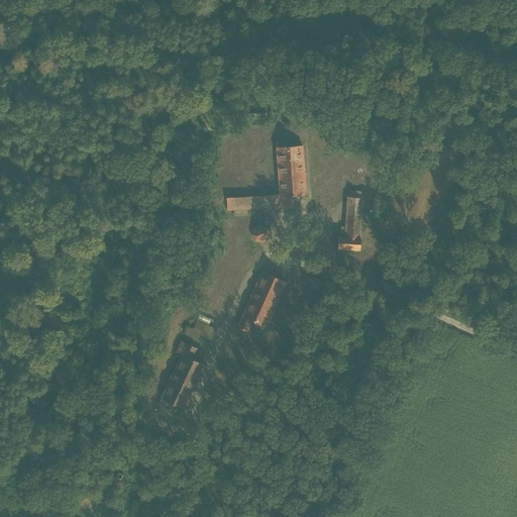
[(301,144),(275,146),(278,193),(279,206),(279,207),(290,207),(289,194),(304,193),(301,144)]
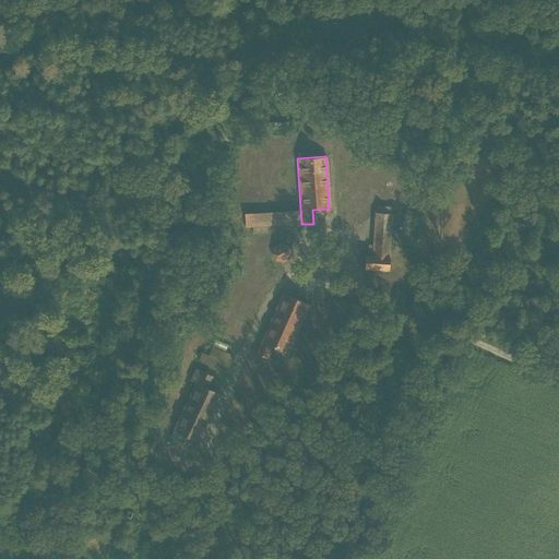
[(300,209),(244,213),(245,226),(301,223),(300,209)]
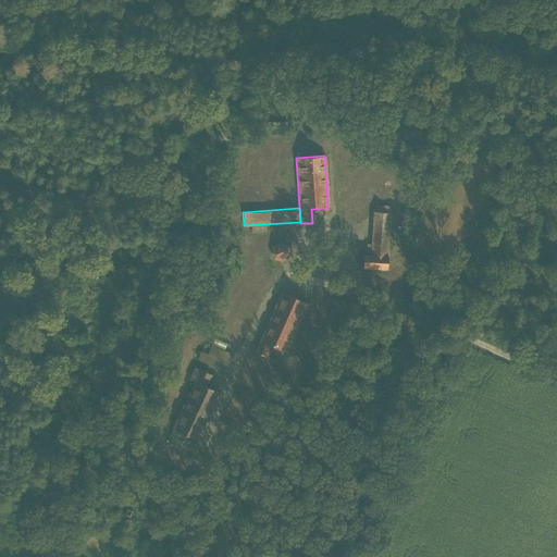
[(387,212),(373,211),(370,255),(363,255),(362,267),(386,268),(387,257),(385,256),(387,212)]
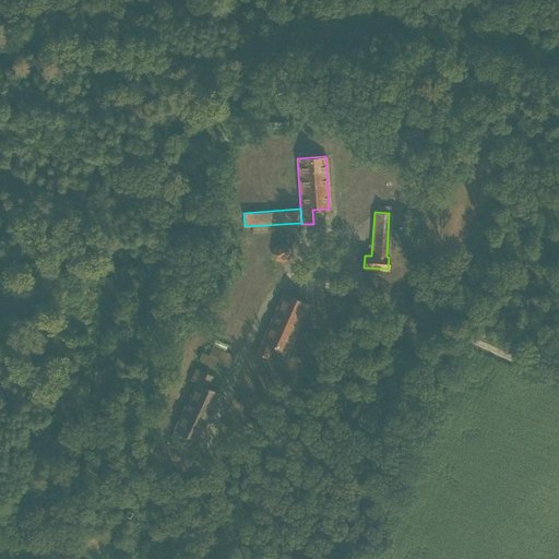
[(286,246),(280,244),(274,247),(272,253),(275,259),(282,261),(287,258),(289,251),(286,246)]
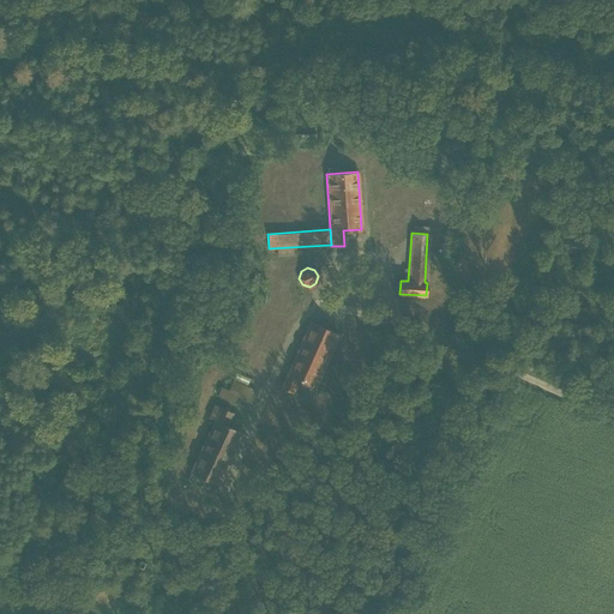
[(338,333),(309,320),(281,387),(293,392),(298,380),(314,387),(338,333)]
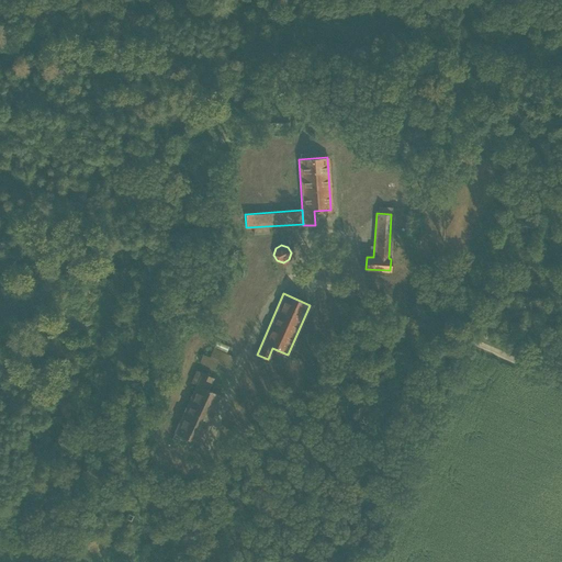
[(216,360),(203,355),(200,361),(213,368),(216,360)]
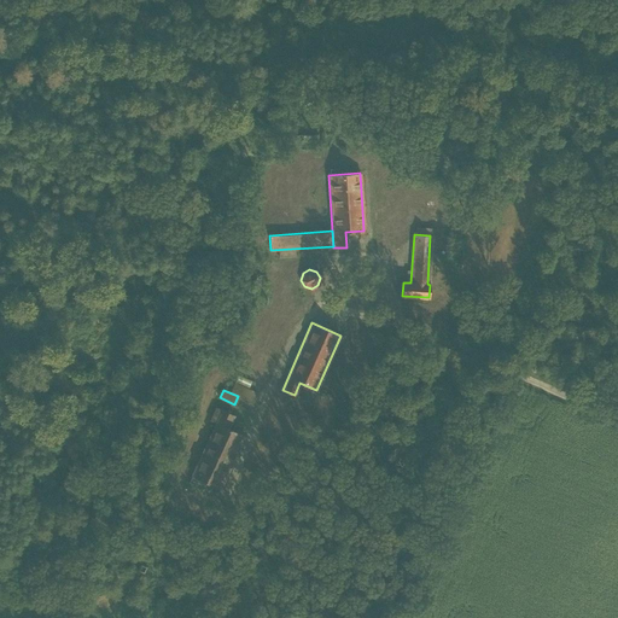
[(222,409),(215,406),(209,419),(216,423),(222,409)]
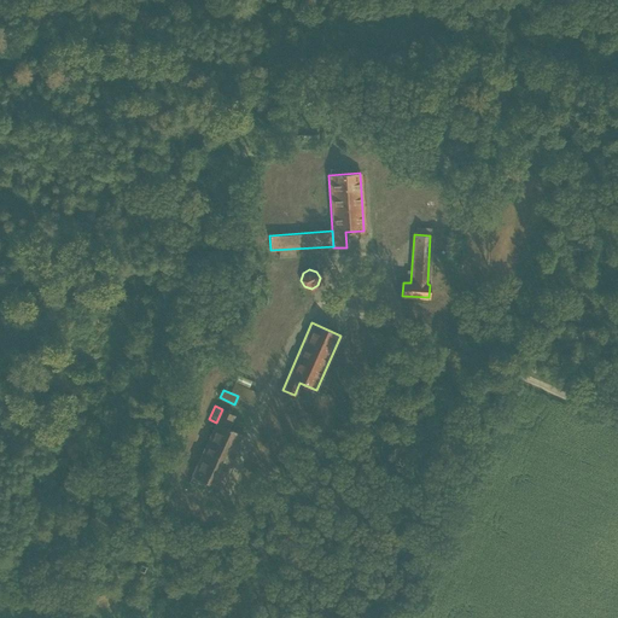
[(233,414),(222,409),(191,476),(220,489),(244,435),(228,427),(233,414)]
